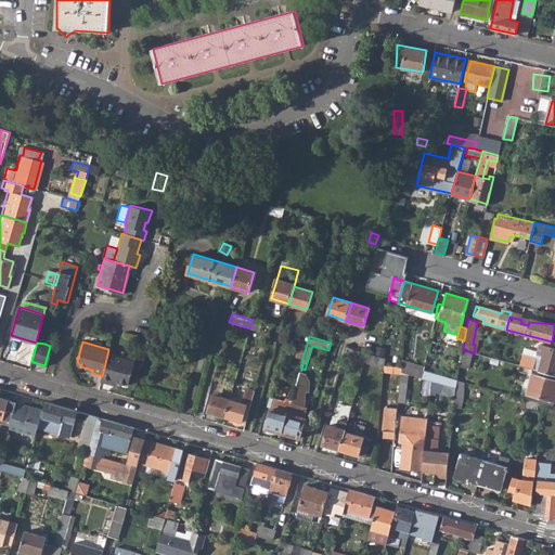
[(519,364),(554,374),(554,348),(540,344),(537,351),(534,359),(521,355),(519,364)]
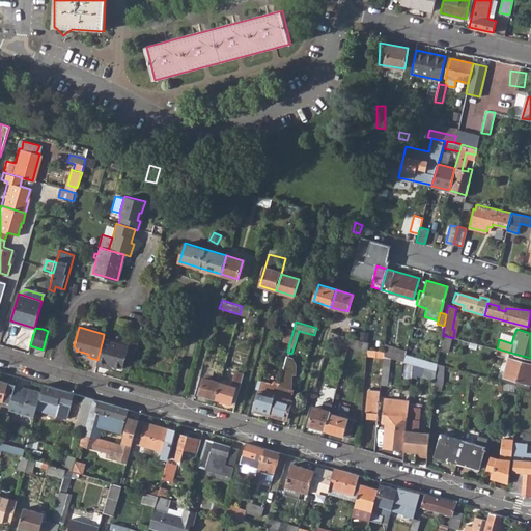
[(329,339),(348,345),(351,337),(331,331),(329,339)]
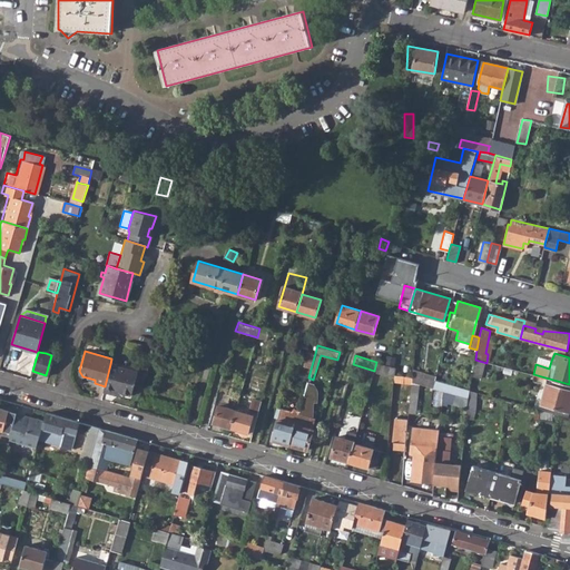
[(538,356),(536,364),(549,369),(551,361),(538,356)]
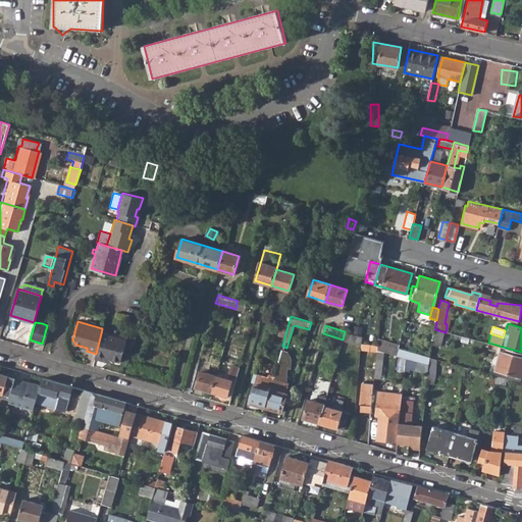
[(432,345),(442,347),(446,332),(435,329),(432,345)]
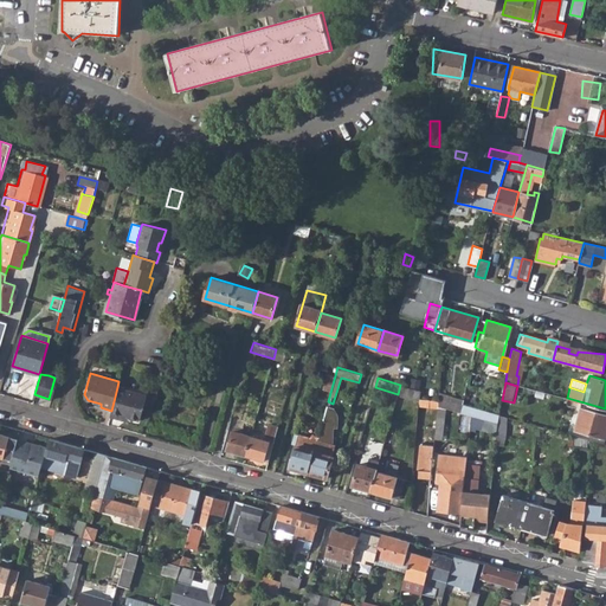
[(398,394),(419,399),(419,391),(400,385),(398,394)]
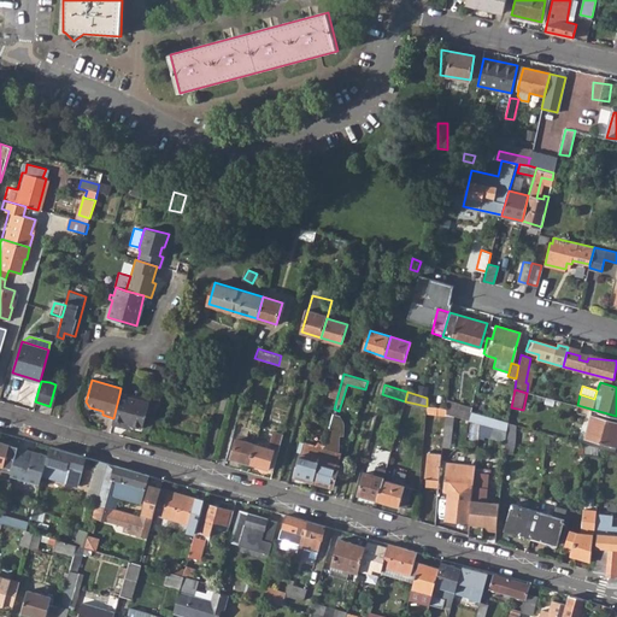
[(111,423),(122,425),(123,422),(128,423),(141,427),(148,403),(119,394),(113,418),(111,423)]
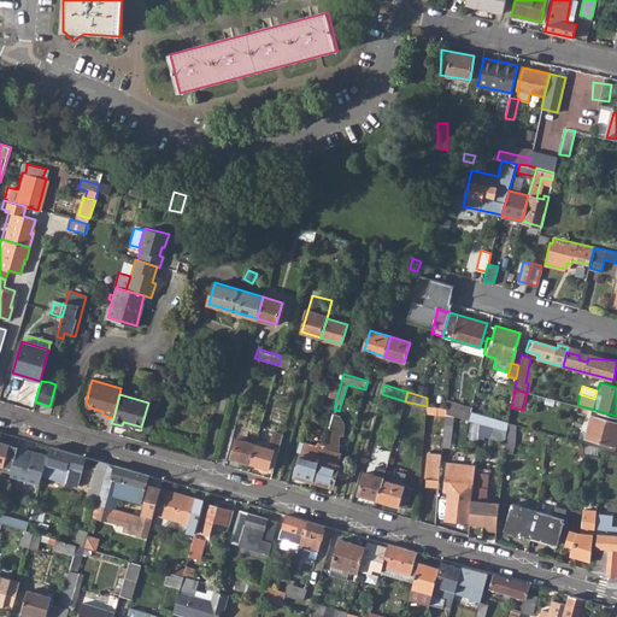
[(453,416),(469,421),(470,411),(446,404),(446,409),(446,413),(453,416)]
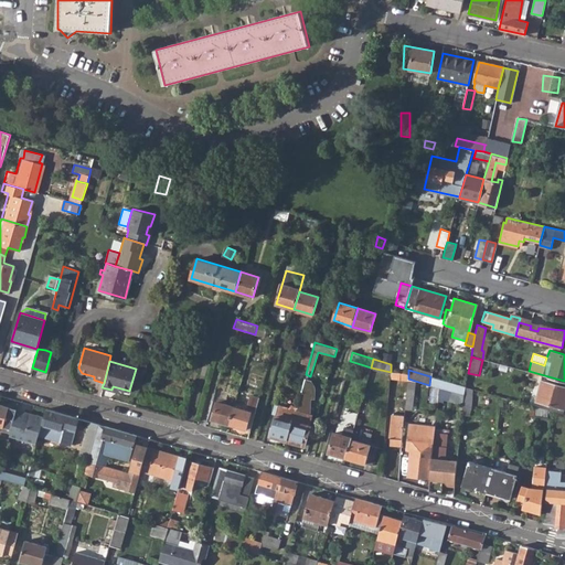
[(390,380),(408,381),(408,379),(408,374),(391,372),(391,373),(390,380)]
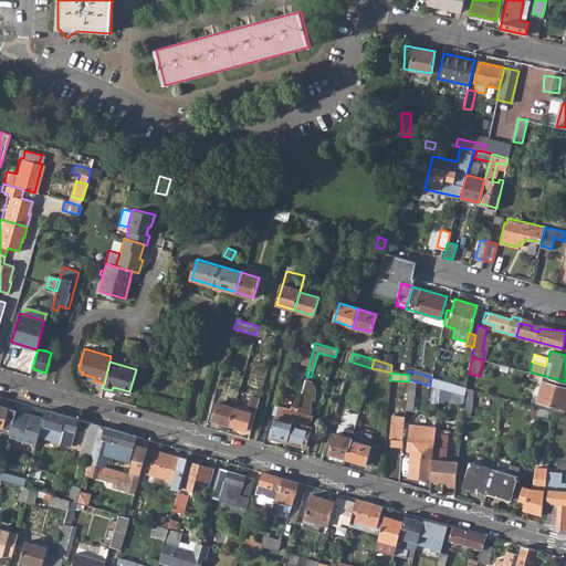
[(440,388),(465,396),(467,386),(431,377),(430,386),(440,388)]
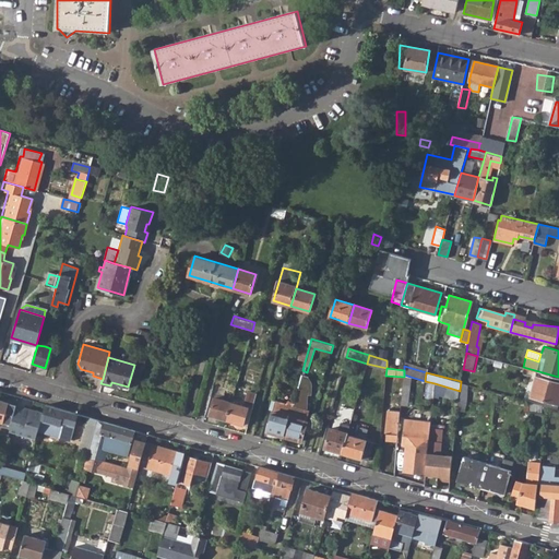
[(411,377),(404,375),(404,377),(403,384),(401,405),(407,405),(411,377)]
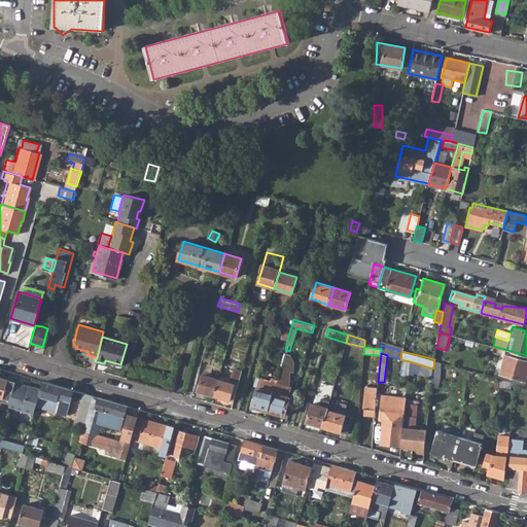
[(268,411),(284,415),(289,396),(291,386),(288,385),(289,370),(292,370),(293,360),(290,356),(284,354),(276,382),(268,411)]
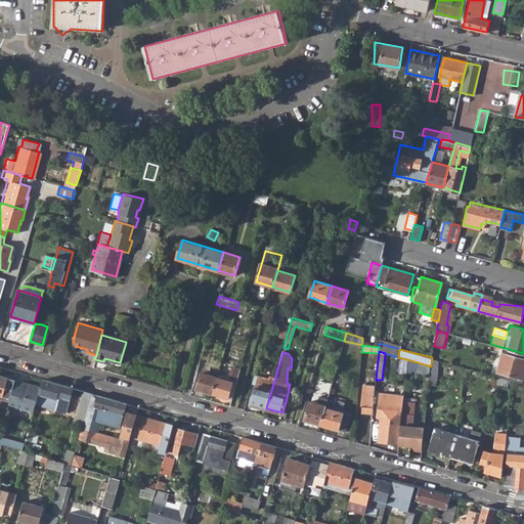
[(496,372),(523,379),(523,375),(523,358),(501,352),(496,372)]
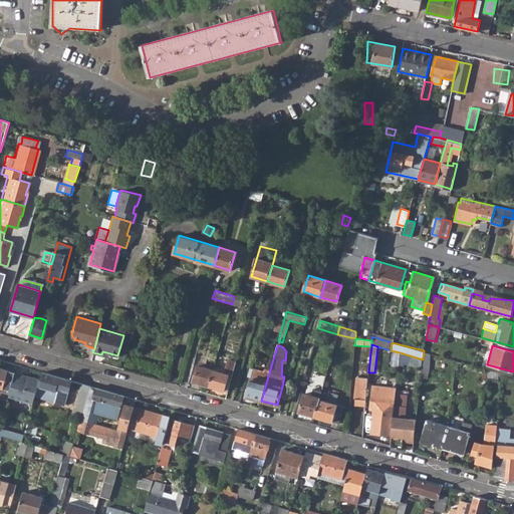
[(422,369),(429,370),(431,353),(424,350),(423,359),(422,369)]
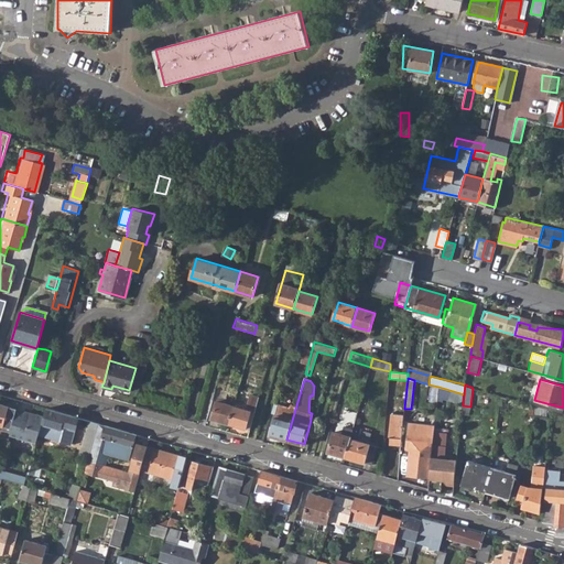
[(229,423),(250,430),(256,412),(259,399),(249,397),(246,410),(234,405),(229,423)]
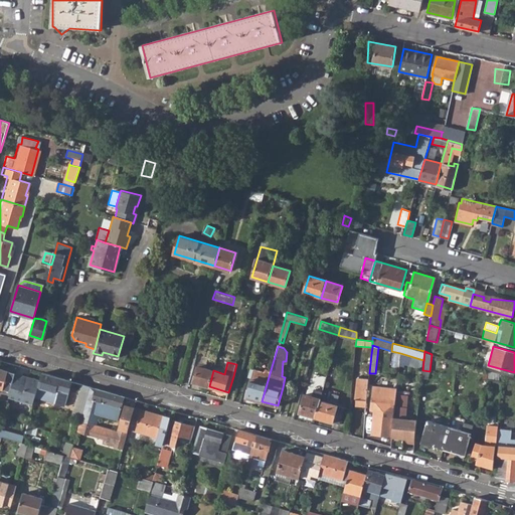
[(193,381),(209,386),(213,370),(197,366),(193,381)]
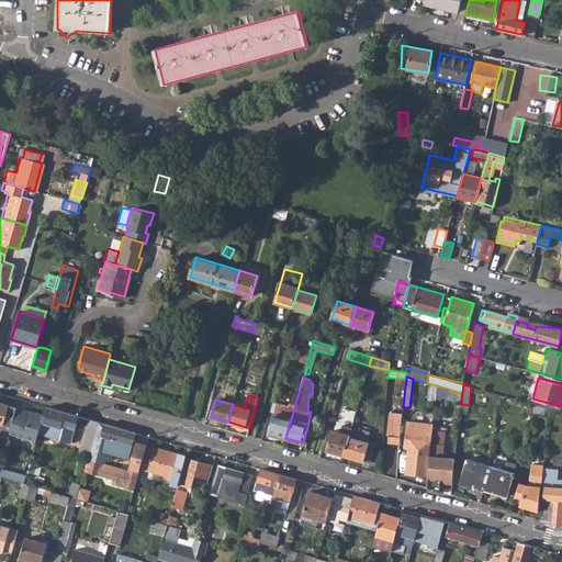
[(10,404),(9,405),(0,402),(0,423),(3,424),(2,429),(10,431),(17,407),(18,406),(10,404)]
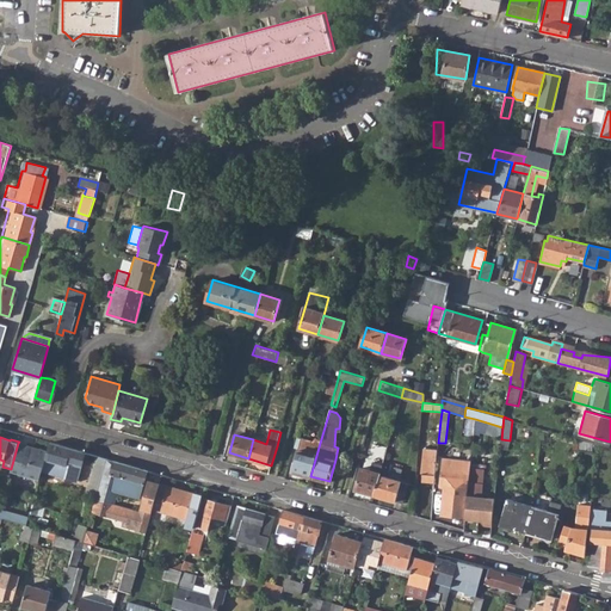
[(291,470),(310,476),(320,443),(301,438),(291,470)]
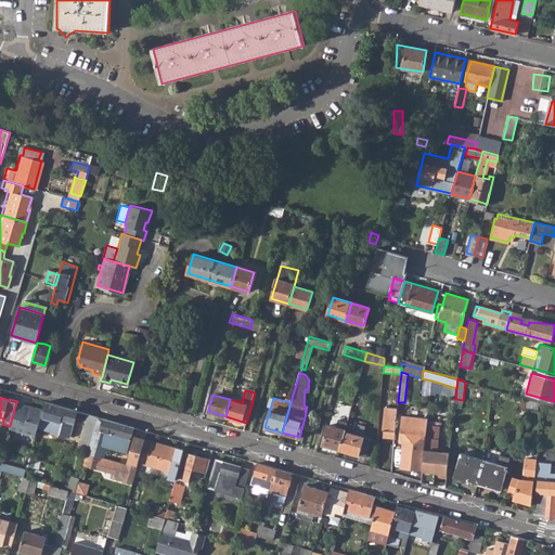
[(39,427),(69,437),(78,411),(46,401),(43,410),(39,427)]
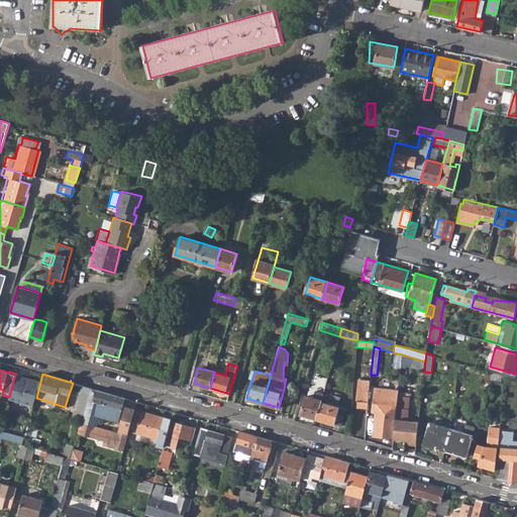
[(8,399),(33,406),(36,398),(40,382),(15,375),(9,397),(8,399)]
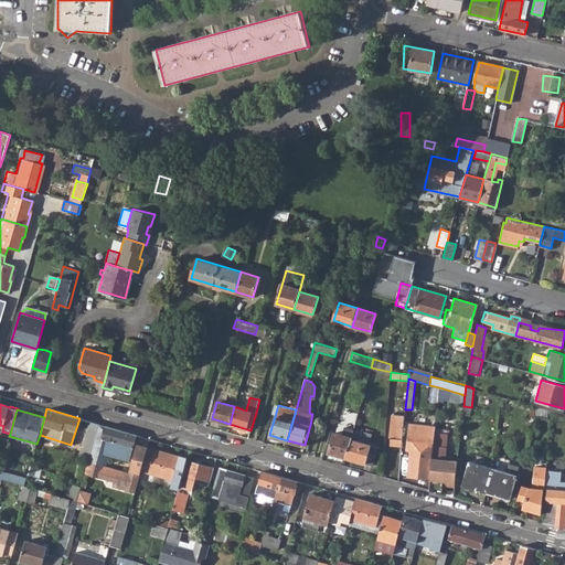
[(390,444),(401,445),(404,414),(392,414),(390,437),(390,444)]
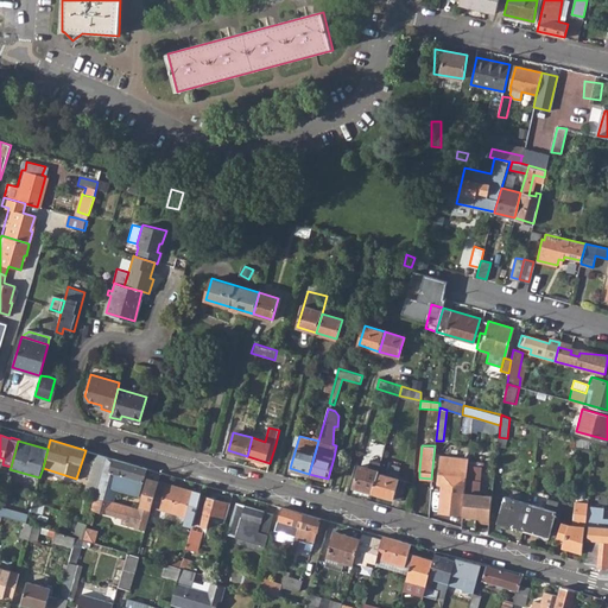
[(105,499),(113,501),(116,489),(139,495),(147,468),(96,454),(87,489),(96,492),(95,495),(105,499)]
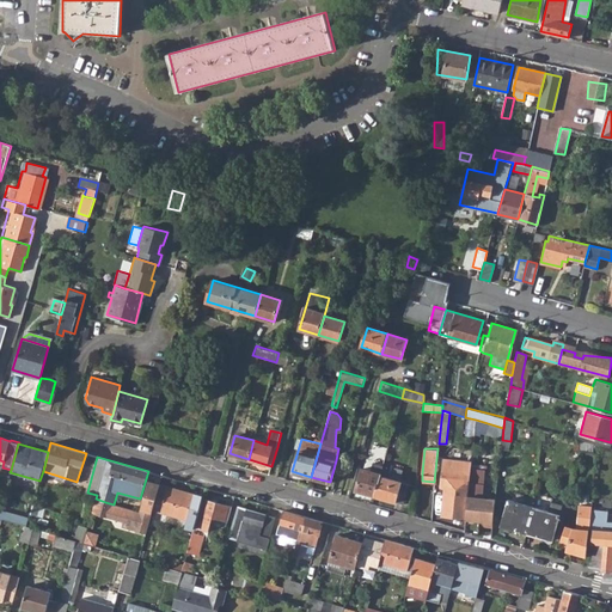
[(465,460),(444,458),(441,487),(446,487),(447,488),(446,502),(444,502),(442,514),(466,516),(469,490),(471,469),(465,467),(465,460)]
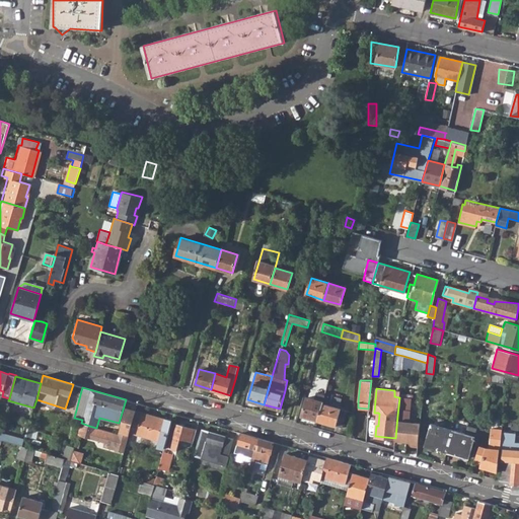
[(301,416),(317,420),(324,394),(325,392),(321,390),(320,395),(316,393),(314,399),(307,396),(301,416)]
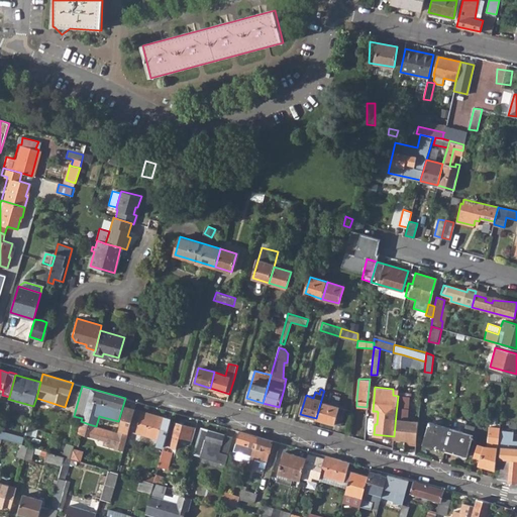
[(316,418),(341,425),(345,409),(325,403),(327,395),(323,393),(316,418)]
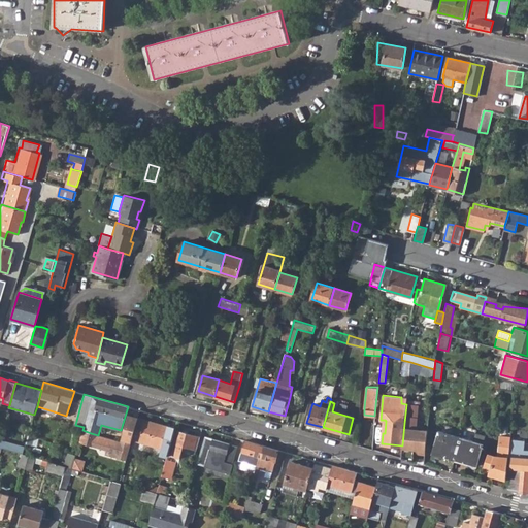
[(131,439),(138,418),(128,415),(121,441),(98,435),(91,433),(88,444),(107,450),(106,454),(126,459),(127,455),(130,444),(131,439)]
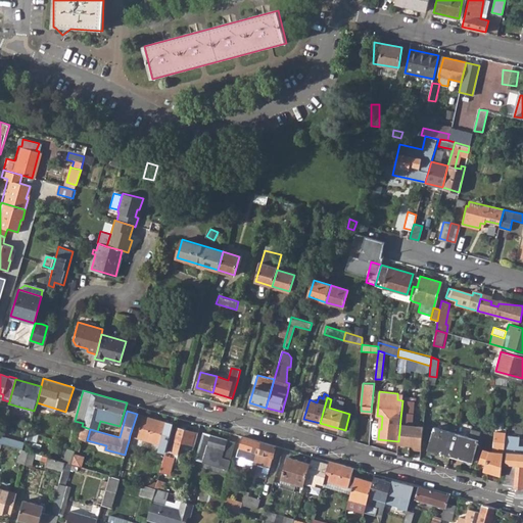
[(130,435),(159,444),(167,422),(143,416),(137,414),(130,435)]
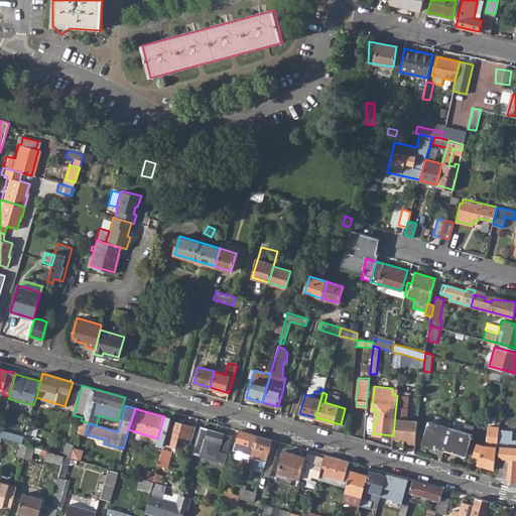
[(392,446),(404,450),(406,427),(402,426),(404,413),(395,413),(393,435),(392,446)]
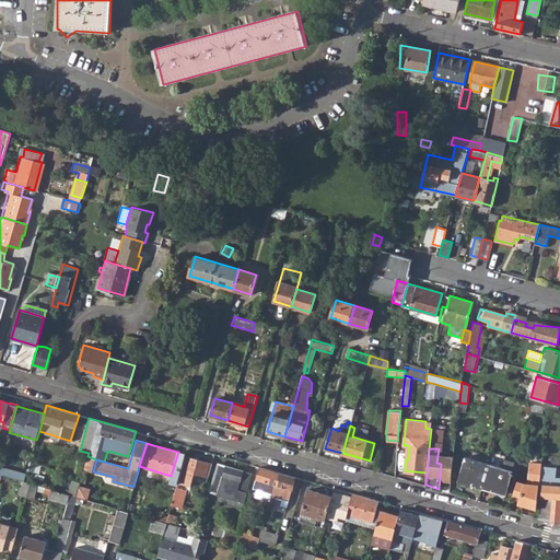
[(458,480),(482,488),(488,464),(475,459),(476,455),(469,453),(468,458),(465,457),(458,480)]
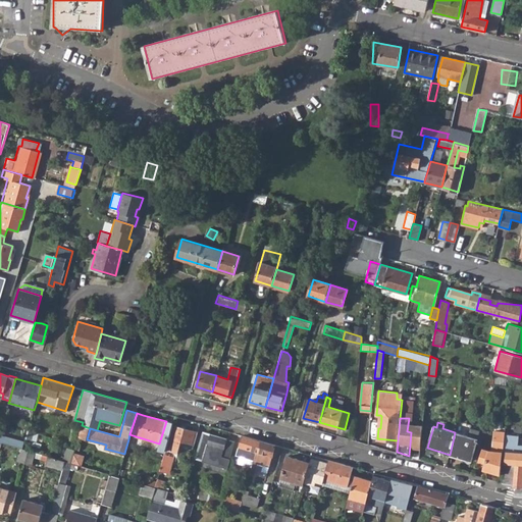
[(90,428),(82,425),(79,437),(87,439),(90,428)]
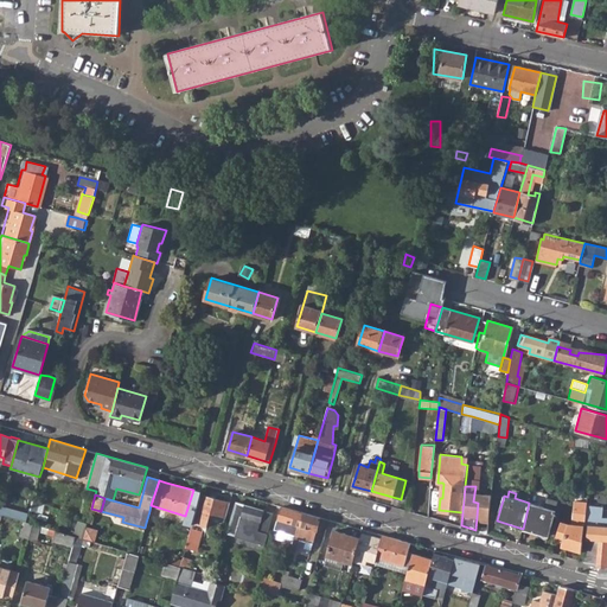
[(185,547),(195,550),(199,532),(205,534),(211,512),(227,516),(230,503),(200,494),(185,547)]
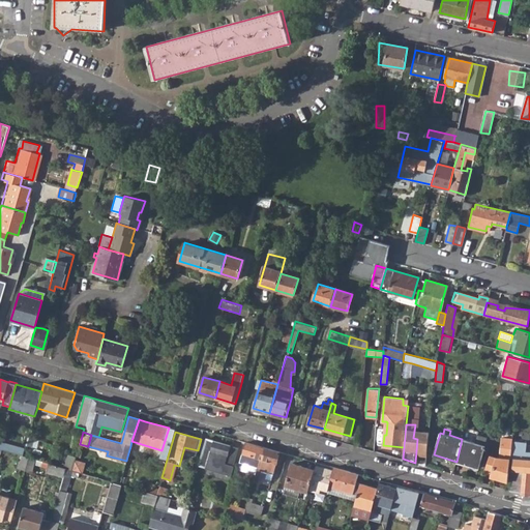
[(490,476),(508,481),(510,459),(510,458),(512,441),(512,438),(502,437),(500,458),(490,455),(486,469),(492,471),(490,476)]
